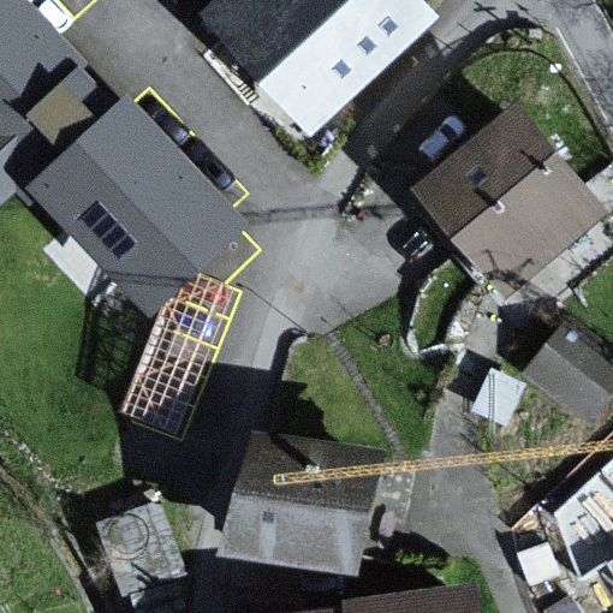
[(0,206),(28,183),(144,315),(244,227),(128,94),(107,112),(6,0),(0,0),(0,206)]
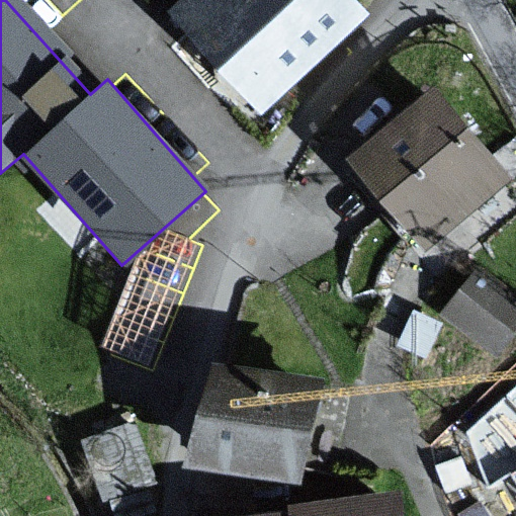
[(364,18),(346,0),(204,0),(200,4),(196,0),(183,0),(169,13),(263,113),(364,18)]
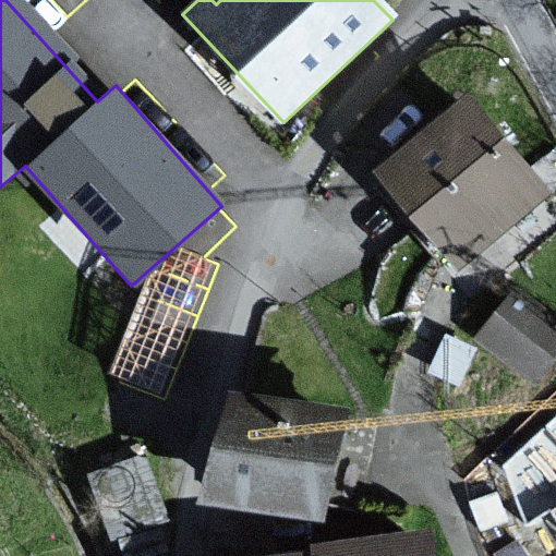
[(543,194),(464,98),(377,169),(456,265),(543,194)]
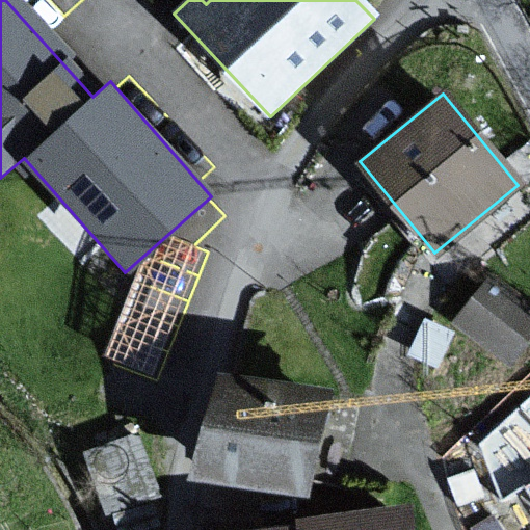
[(529,338),(529,309),(495,280),(458,323),(508,365),(529,338)]
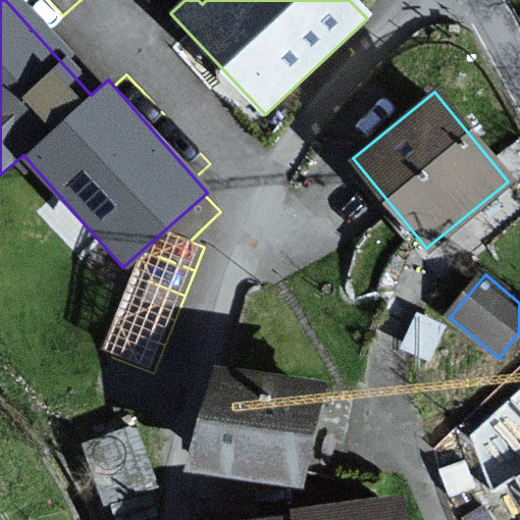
[(105,341),(148,356),(160,325),(116,310),(105,341)]
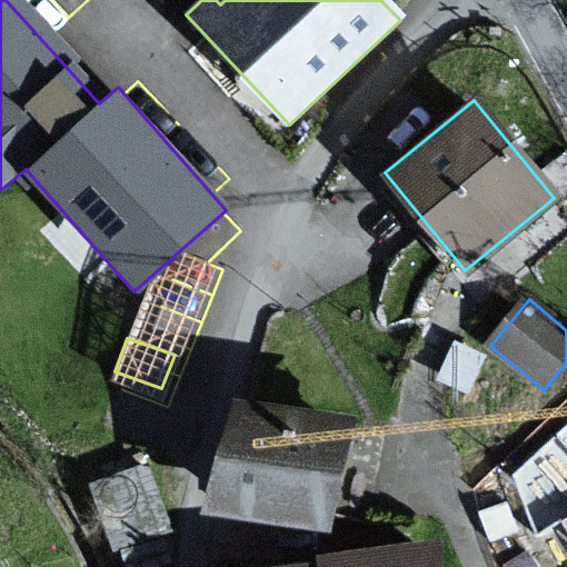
[(354,423),(236,400),(215,515),(332,536),(354,423)]
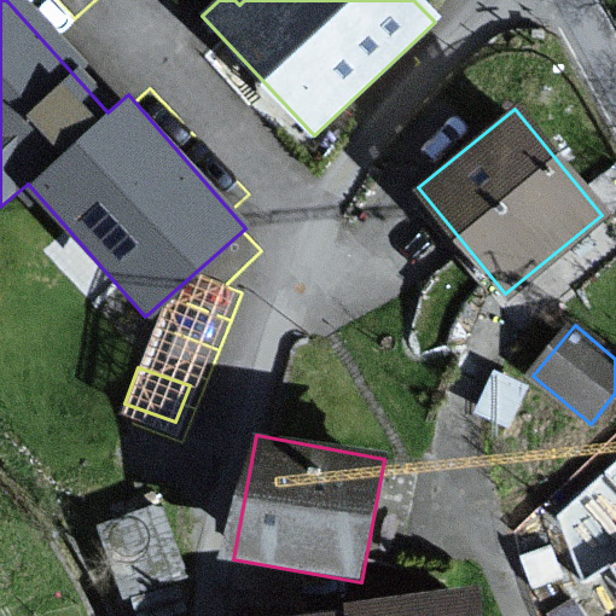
[(615,462),(556,518),(583,587),(609,570),(615,580),(615,462)]
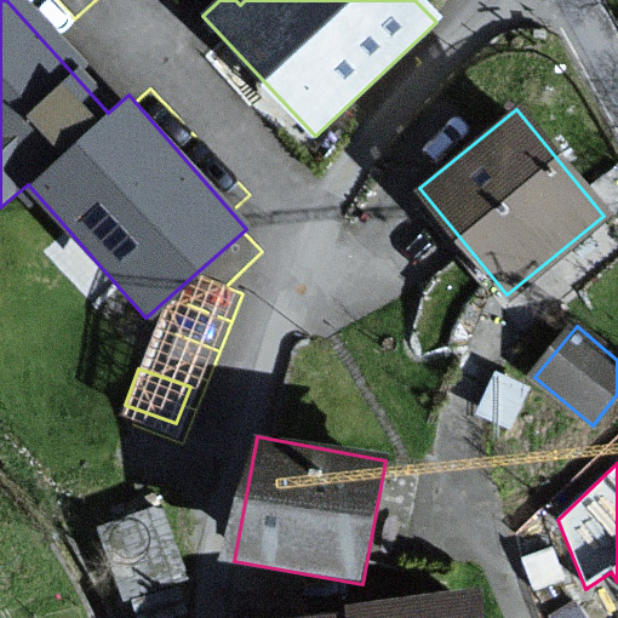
[(474,617),(470,594),(305,617),(474,617)]
